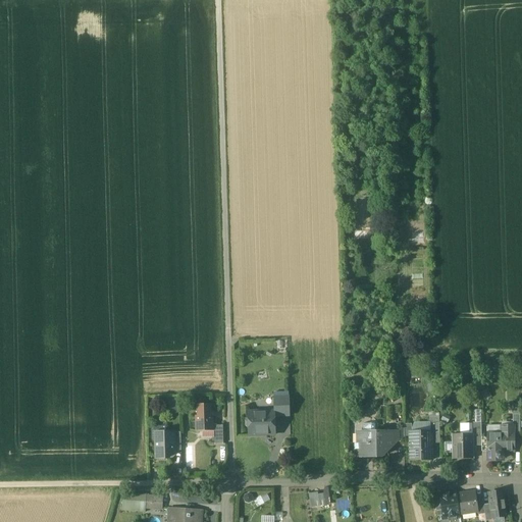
[(367,238),(367,226),(352,227),(353,238),(367,238)]
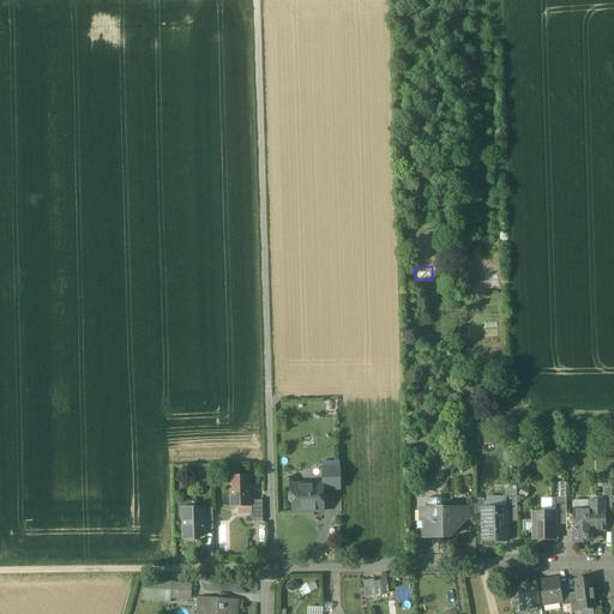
[(341,468),(325,468),(325,489),(341,489),(341,468)]
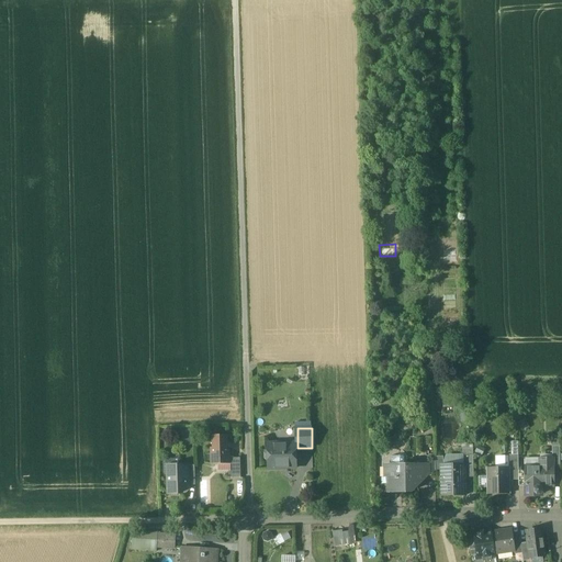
[(227,436),(212,436),(212,448),(210,448),(211,464),(231,464),(231,459),(229,448),(227,448),(227,436)]
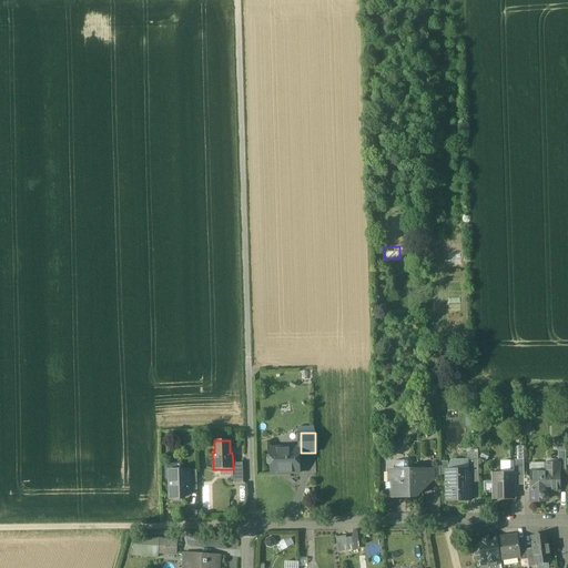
[(298,448),(271,449),(271,456),(270,456),(267,458),(267,464),(270,465),(271,465),(272,475),(300,474),(298,448)]
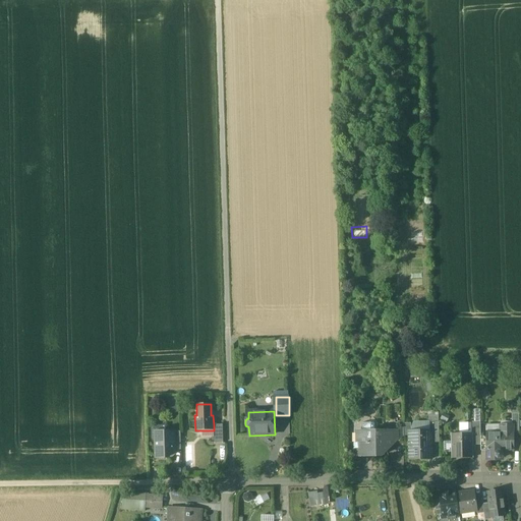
[(372,422),(363,422),(362,424),(362,430),(374,430),(374,423),(372,422)]
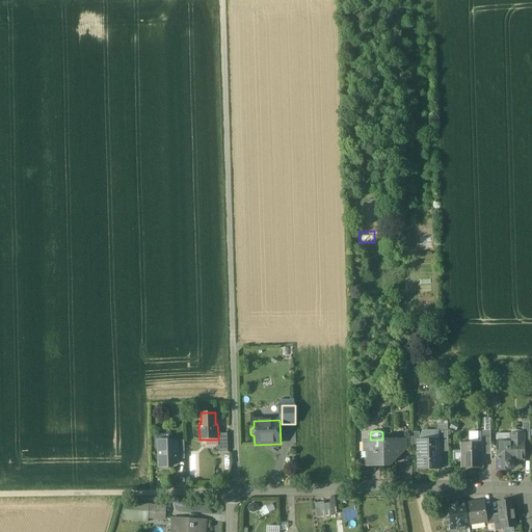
[(448,431),(439,431),(439,441),(440,441),(440,452),(449,452),(448,431)]
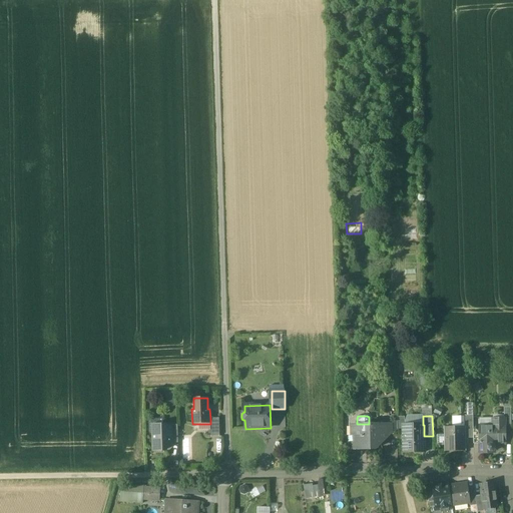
[(473,416),(464,416),(464,427),(465,427),(465,437),(473,437),(473,416)]
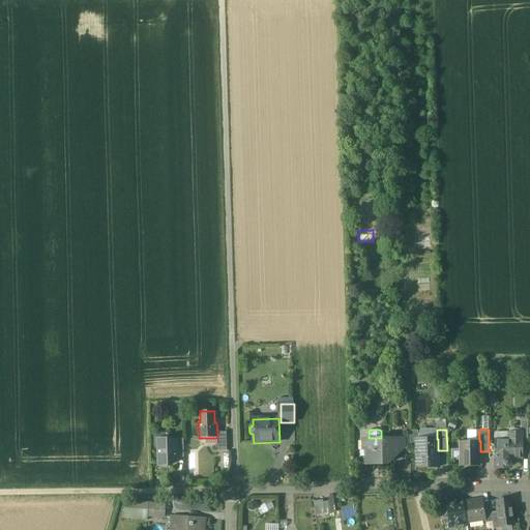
[(227,432),(217,433),(217,438),(217,450),(227,450),(227,432)]
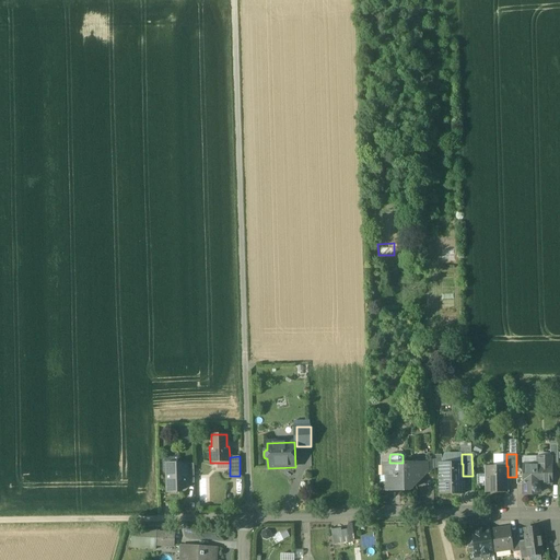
[(551,466),(551,457),(550,457),(538,457),(538,466),(523,466),(523,469),(523,485),(524,494),(536,494),(536,493),(538,493),(540,490),(540,489),(541,489),(544,487),(544,485),(551,485),(551,466)]
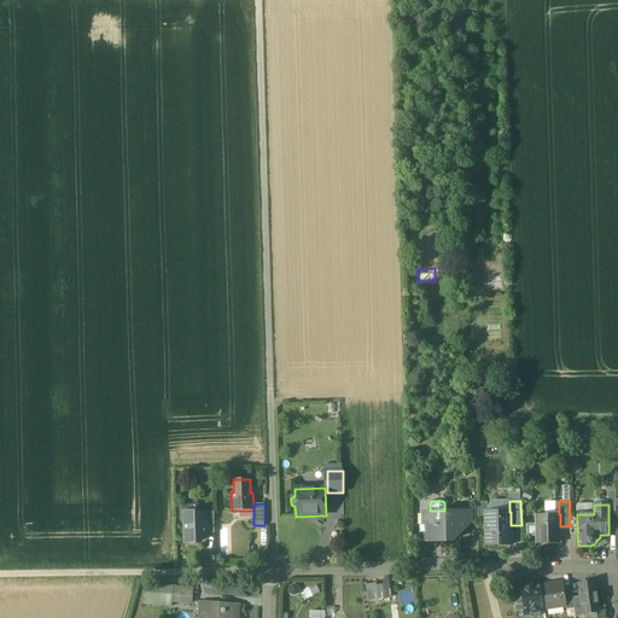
[(430,511),(424,512),(424,525),(419,525),(420,538),(442,537),(442,540),(453,540),(464,526),(464,509),(444,511),(430,511)]
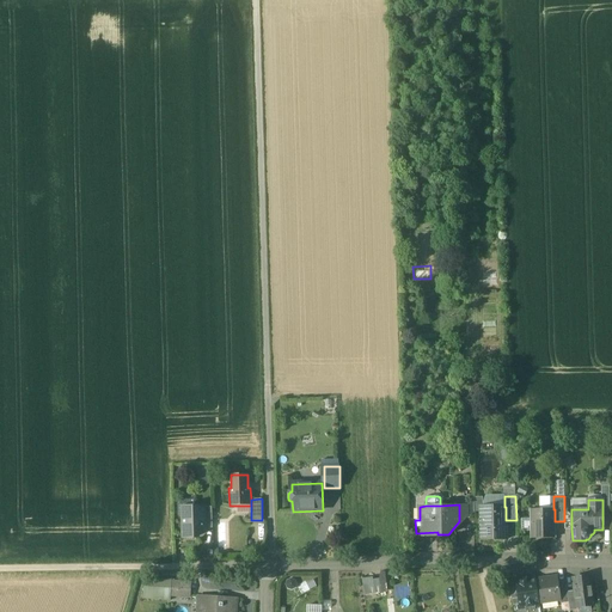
[(203,507),(189,508),(189,514),(183,514),(183,537),(187,537),(187,539),(193,539),(193,537),(199,536),(206,528),(206,526),(203,525),(203,507)]
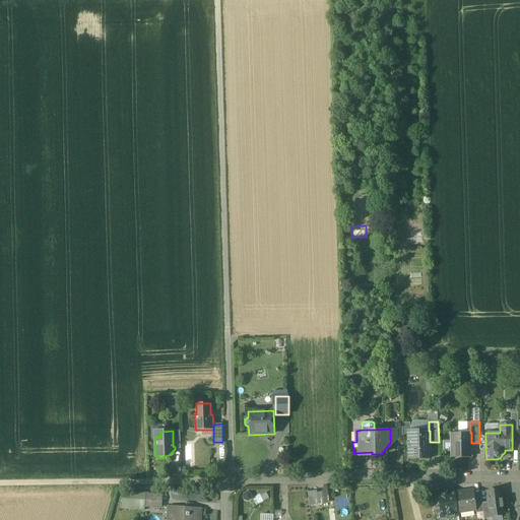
[(429,431),(408,431),(409,457),(419,457),(419,458),(431,458),(430,442),(430,431),(429,431)]
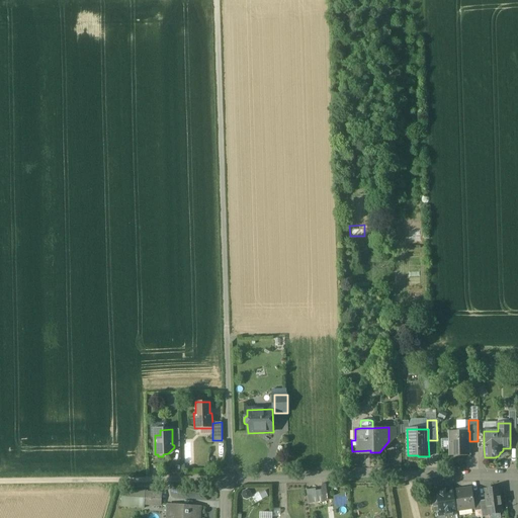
[(468,431),(449,431),(449,456),(469,456),(469,441),(469,431),(468,431)]
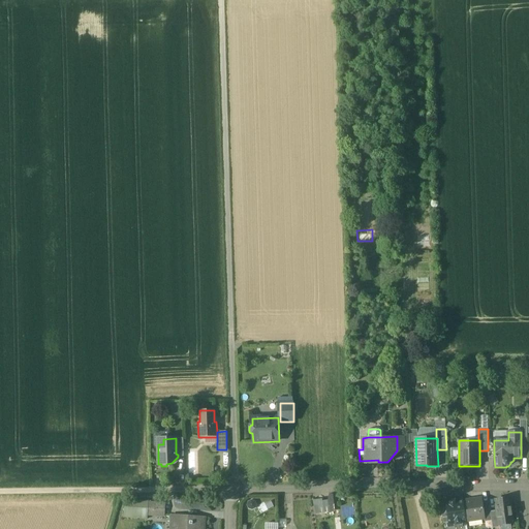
[(509,498),(495,500),(497,511),(498,525),(499,525),(512,524),(509,498)]
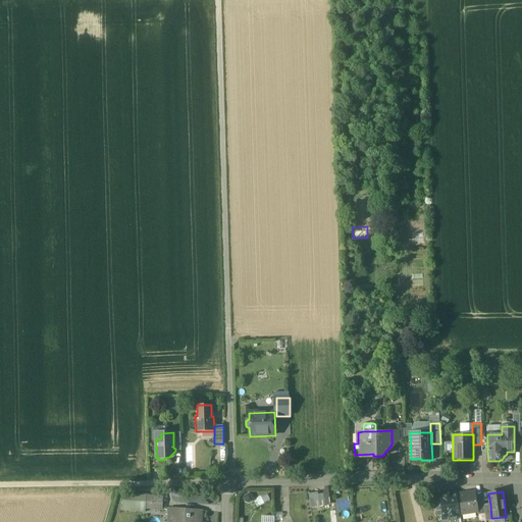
[(457,492),(440,496),(444,516),(445,519),(460,517),(460,515),(457,494),(457,492)]
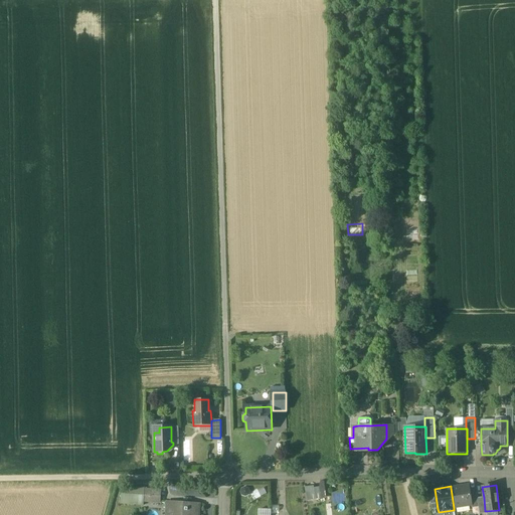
[(469,486),(451,488),(454,508),(472,505),(470,490),(469,486)]
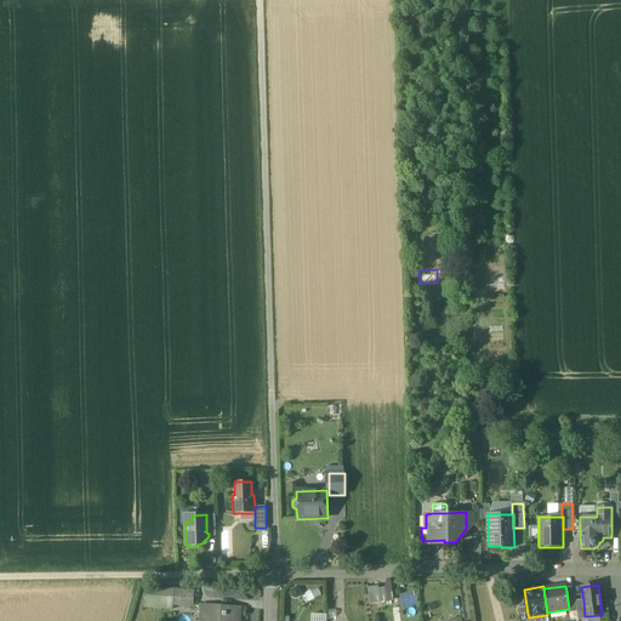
[(377,587),(368,588),(370,604),(380,602),(377,587)]
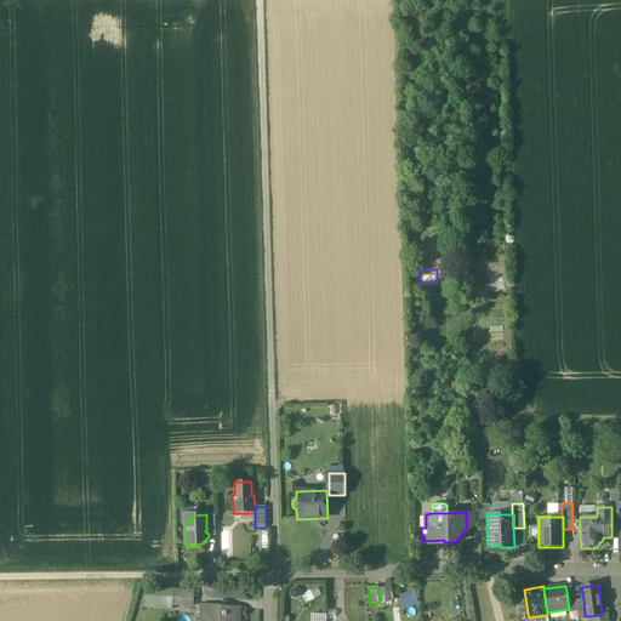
[(174,591),(147,588),(146,608),(174,609),(174,605),(174,591)]
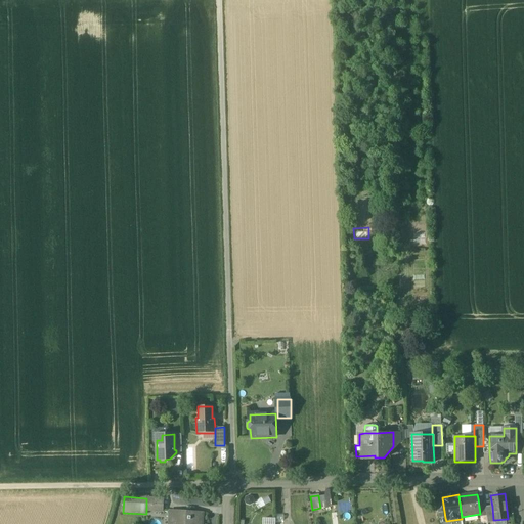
[(484,497),(478,498),(480,514),(480,517),(487,516),(486,507),(484,497)]
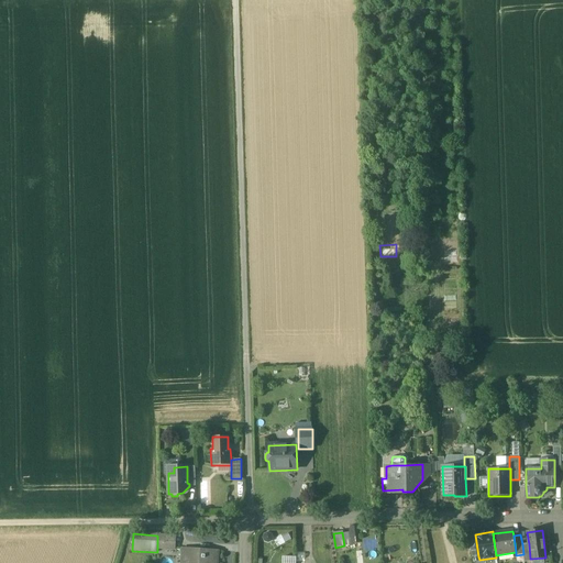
[(175,537),(157,536),(157,549),(174,550),(175,537)]
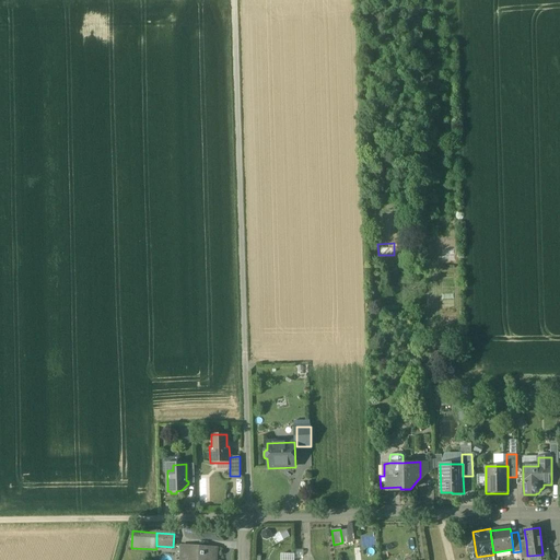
[(473,534),(466,535),(469,555),(476,553),(473,534)]
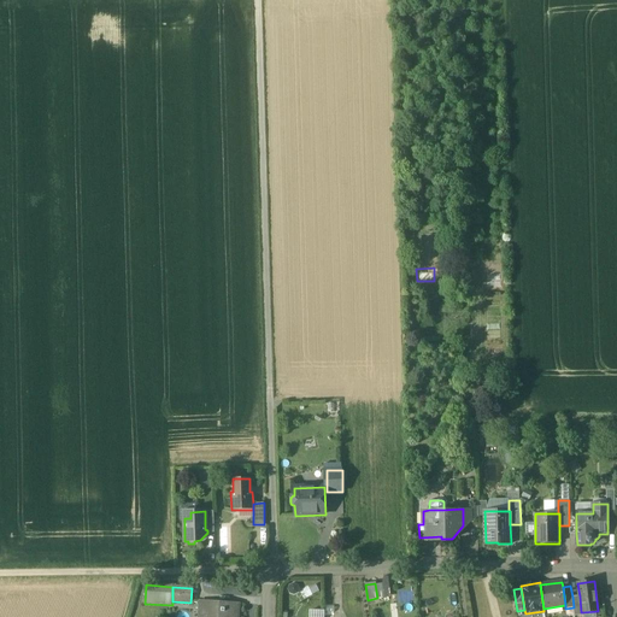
[(580,597),(573,597),(574,607),(575,616),(582,615),(582,612),(581,612),(580,597)]
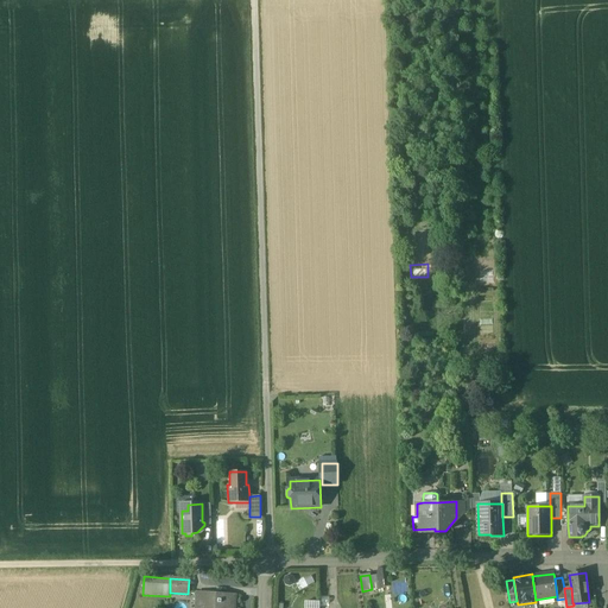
[(230,607),(232,596),(201,594),(200,607),(230,607)]
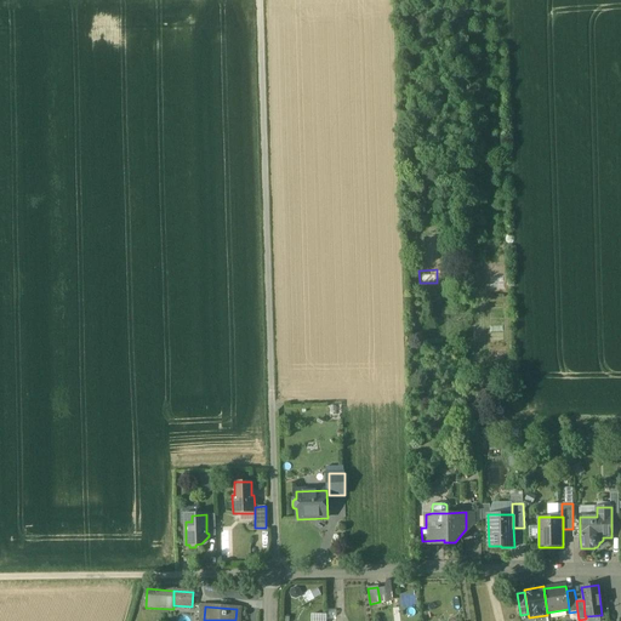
All buildings are outlined.
